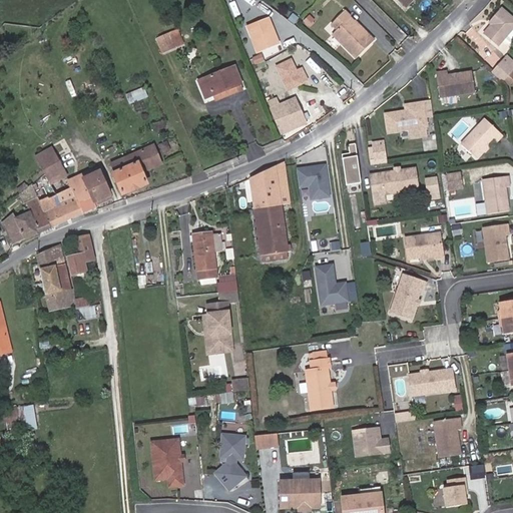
[(396,0),(406,10),(408,7),(401,0),(396,0)]
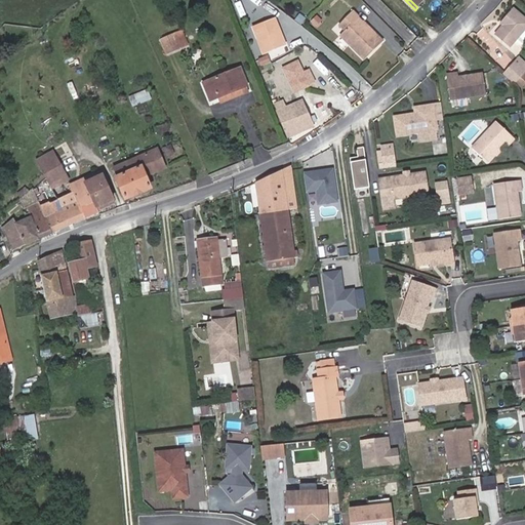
[(350,11),(336,25),(344,31),(339,35),(363,59),(377,44),(363,31),(366,28),(350,11)]
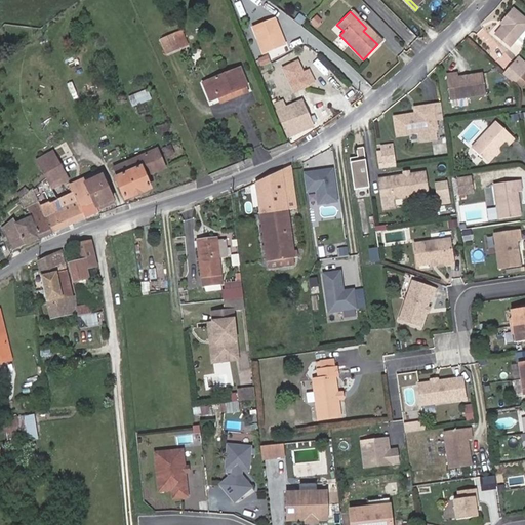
[(524,22),(513,11),(499,25),(503,29),(494,38),(510,51),(524,33),(524,22)]
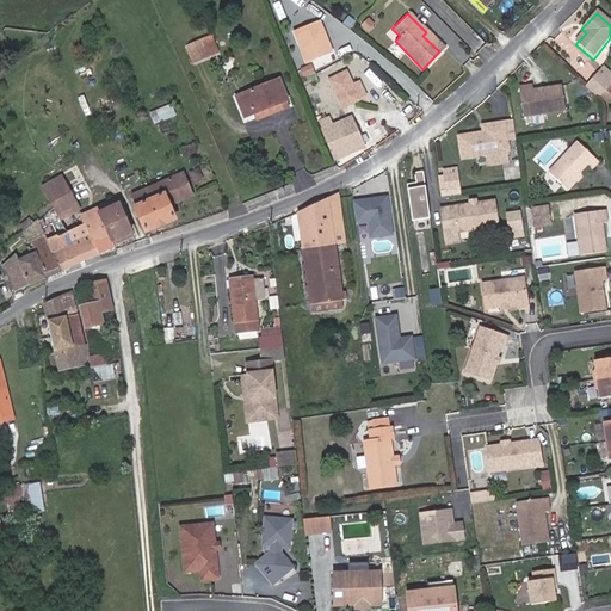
[(320,22),(292,31),(306,61),(332,50),(320,22)]
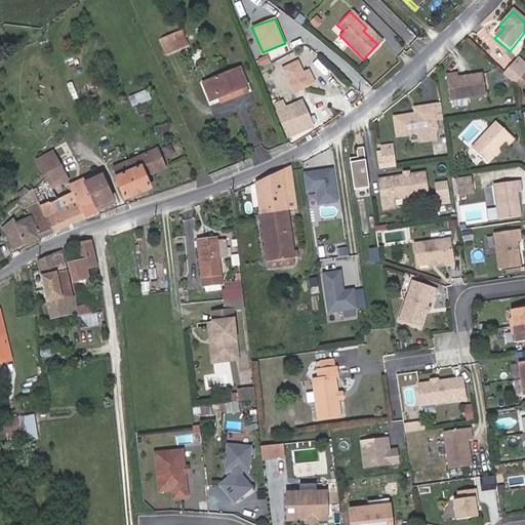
[(344,31),(336,25),(332,29),(339,35),(344,31)]
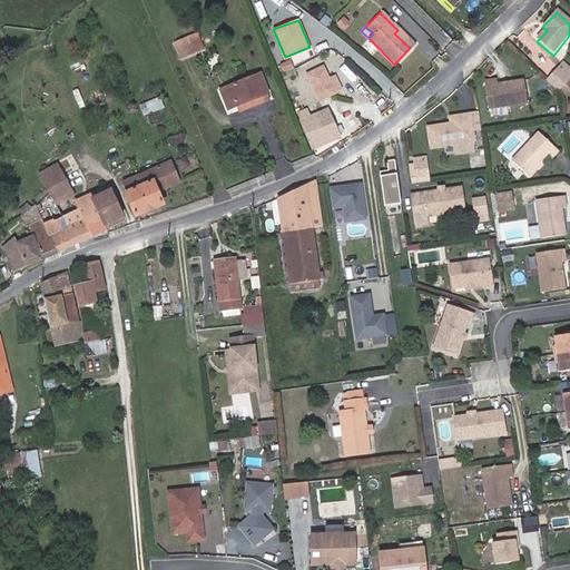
[(413,45),(397,30),(394,33),(410,48),(413,45)]
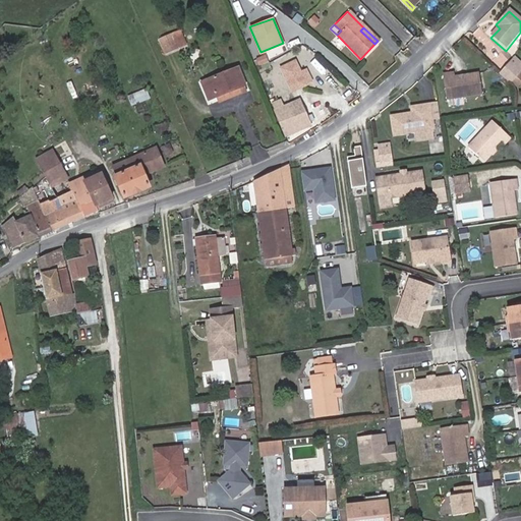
[(186,46),(180,31),(173,33),(180,49),(186,46)]
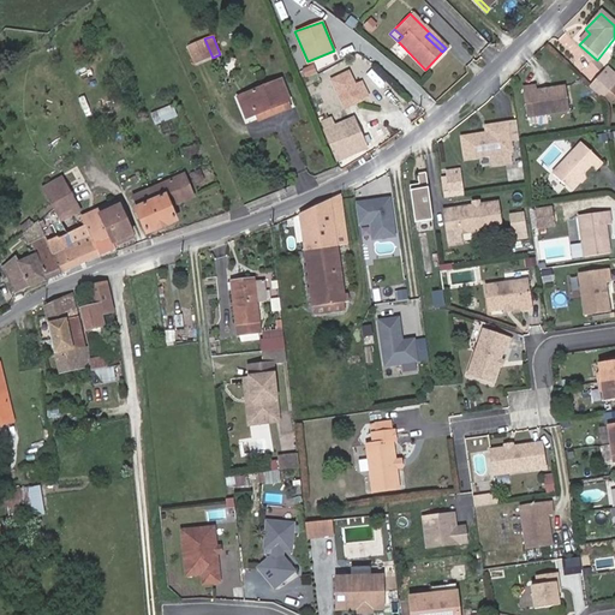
[(213,58),(204,39),(189,46),(196,65),(213,58)]
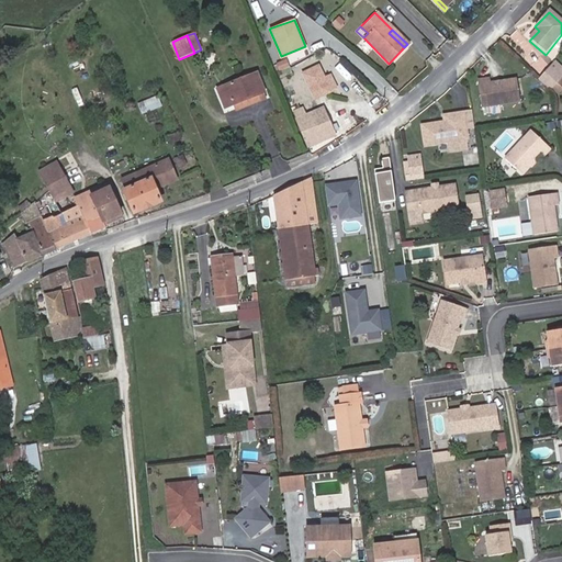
[(288,60),(278,64),(281,69),(290,66),(288,60)]
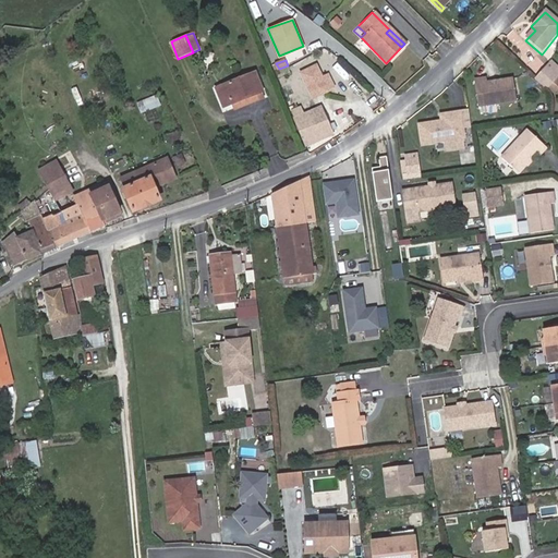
[(557,68),(552,62),(548,67),(557,75),(557,68)]
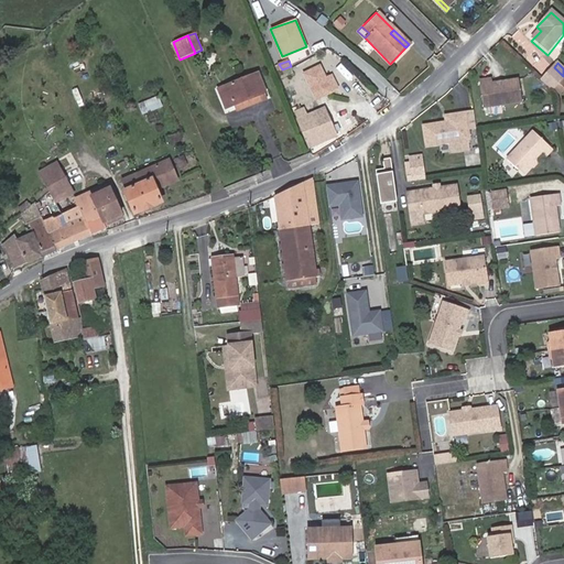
[(542,82),(553,90),(563,78),(563,76),(554,67),(542,82)]
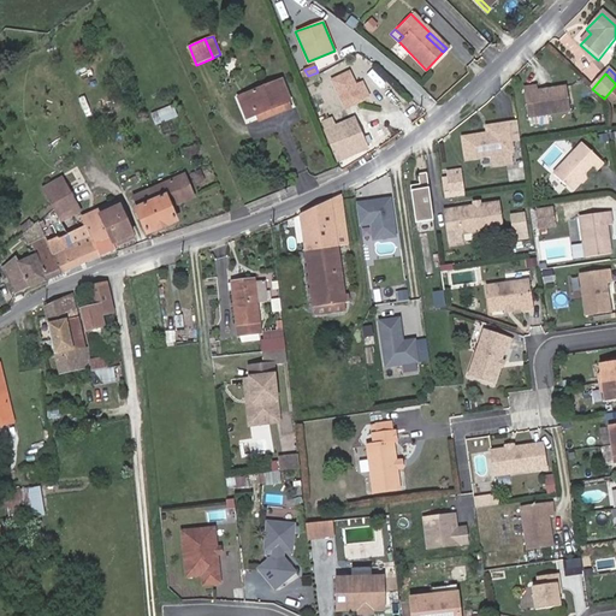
[(282,81),(238,98),(247,118),(290,101),(282,81)]
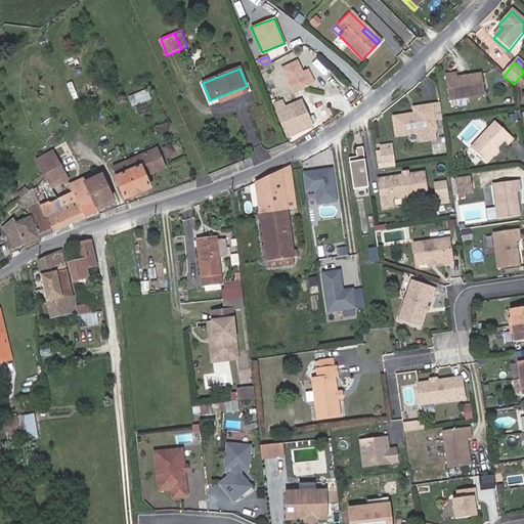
[(294,77),(290,69),(281,74),(286,82),(294,77)]
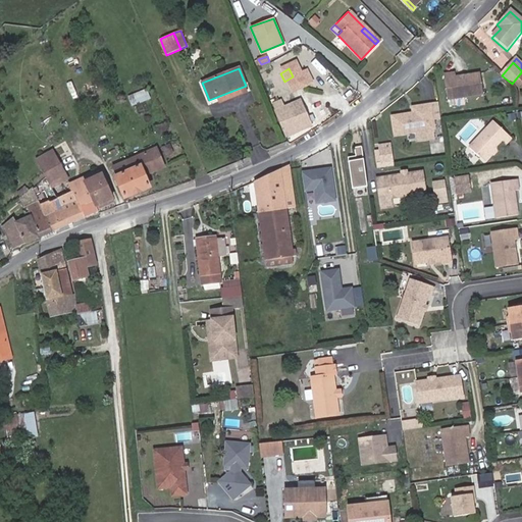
[(521,72),(521,73),(513,83),(520,89),(521,86),(521,72)]
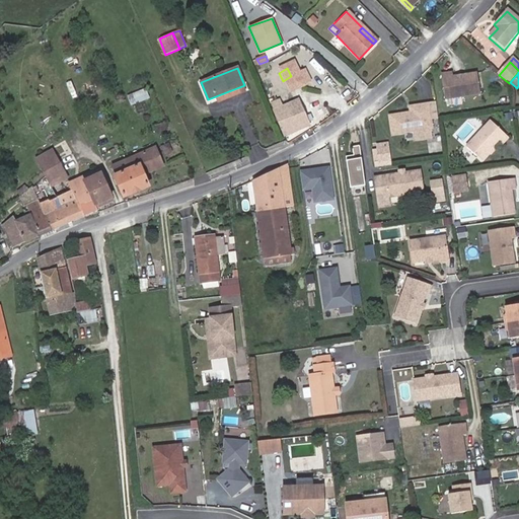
[(454,73),(443,74),(447,101),(484,95),(480,73),(466,75),(465,78),(462,78),(460,76),(455,77),(454,73)]
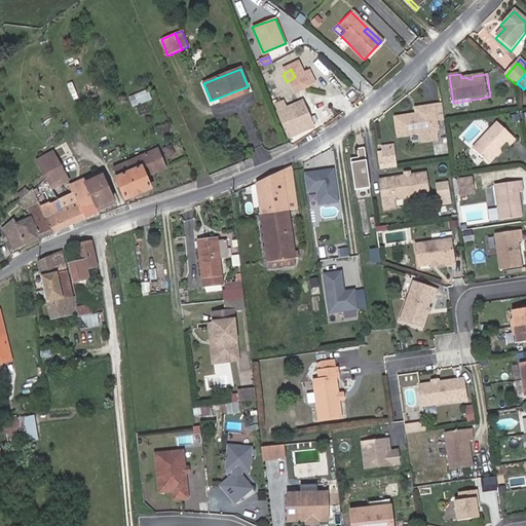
[(306,86),(300,76),(289,82),(295,92),(306,86)]
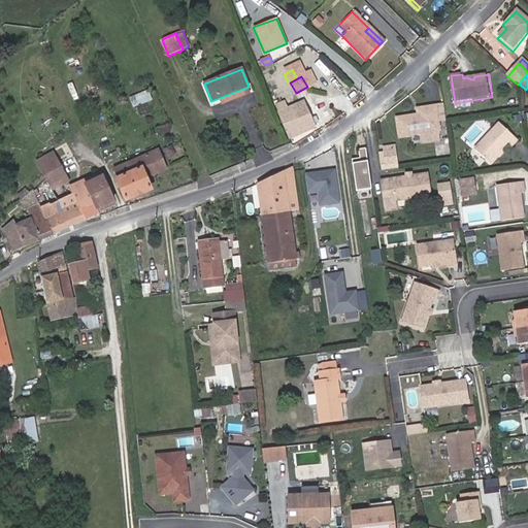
[(287,107),(285,101),(275,105),(277,111),(287,107)]
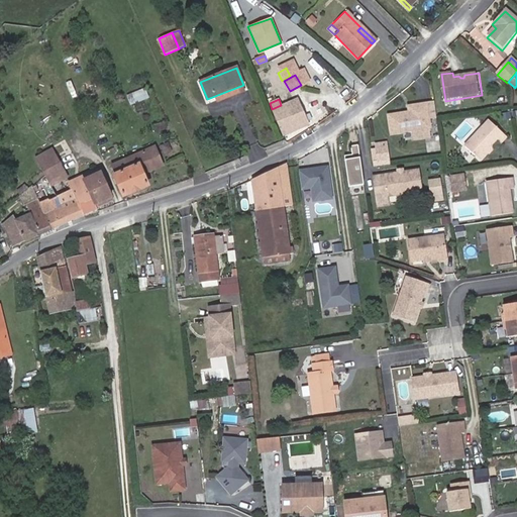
[(272,109),(283,135),(307,125),(297,99),(288,102),(272,109)]
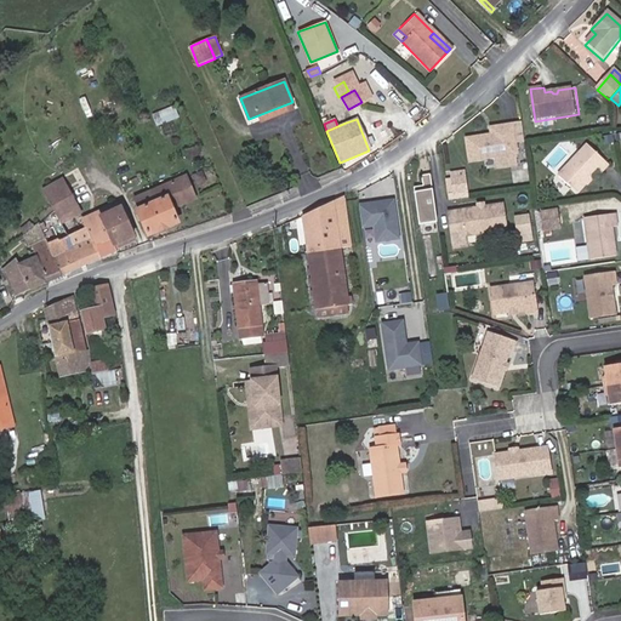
[(494,130),(494,136),(466,140),(469,163),(518,157),(514,126),(494,130)]
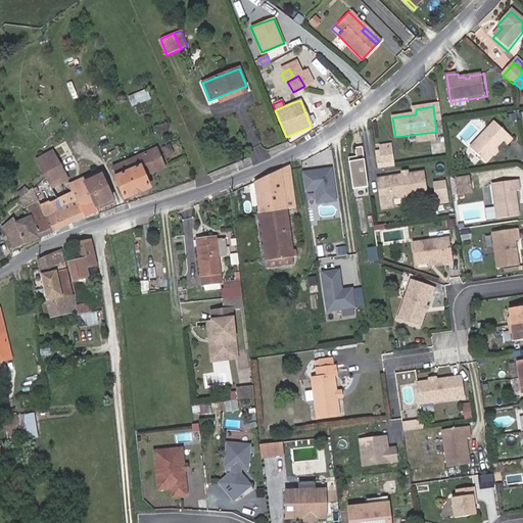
[(471,150),(488,167),(495,158),(501,152),(507,146),(510,148),(516,141),(497,123),(471,150)]
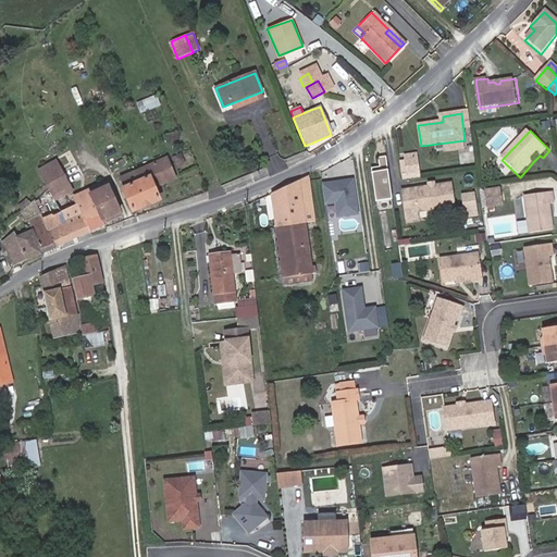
[(403,176),(420,175),(418,151),(400,153),(403,176)]
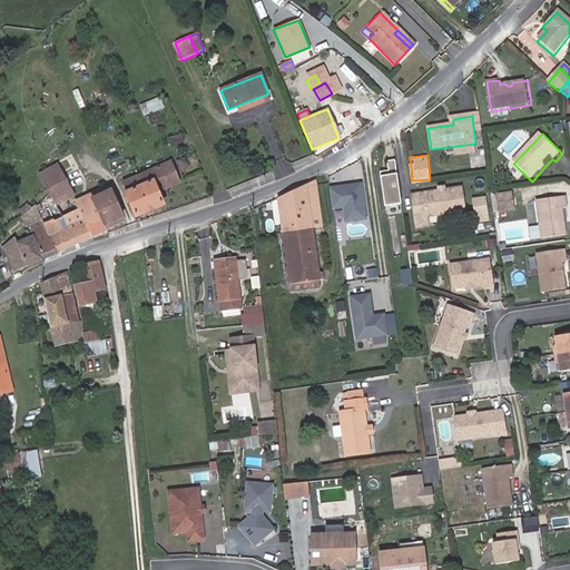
[(396,174),(394,159),(386,160),(387,169),(387,175),(396,174)]
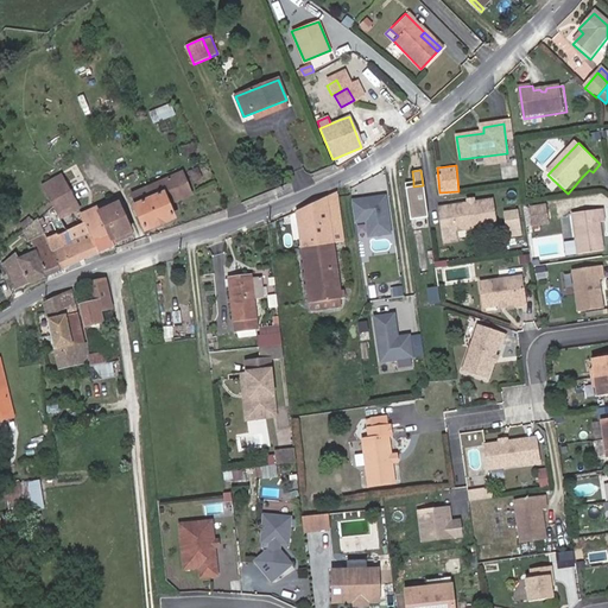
[(181,171),(131,194),(134,203),(132,204),(144,232),(176,219),(170,204),(191,196),(181,171)]
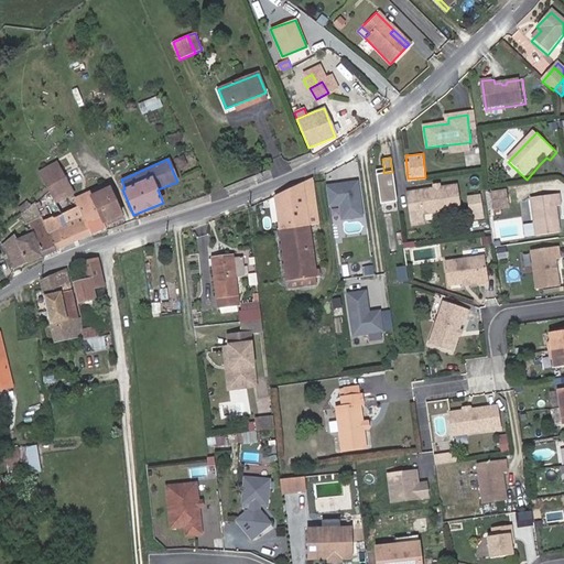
[(38,173),(44,185),(63,175),(56,163),(38,173)]
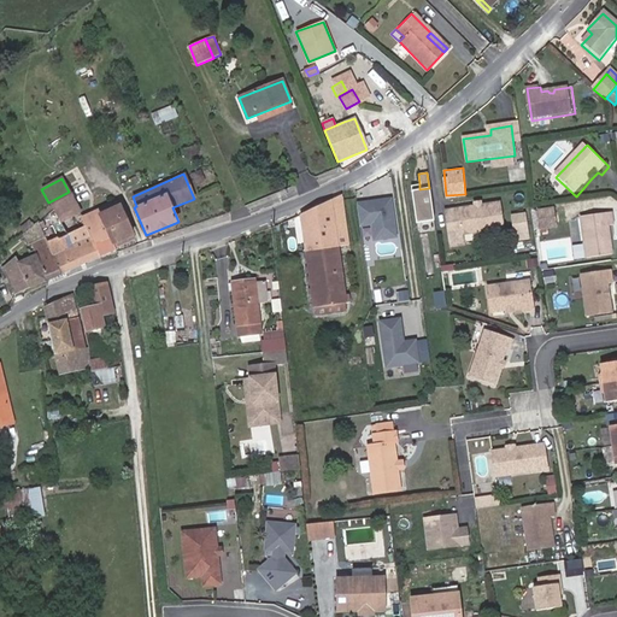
[(419,189),(419,183),(410,184),(416,221),(434,218),(429,188),(419,189)]
